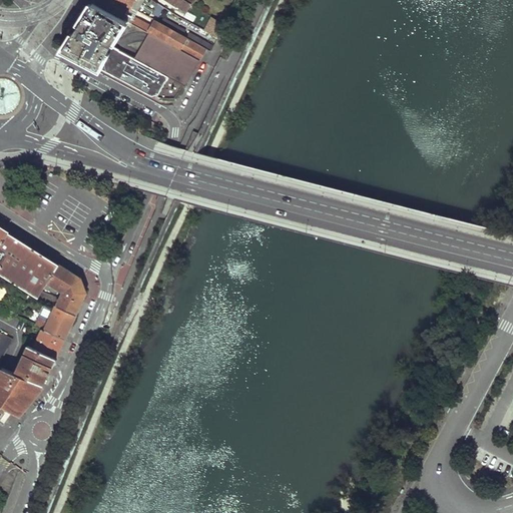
[(147,32),(198,59),(199,56),(203,48),(161,25),(156,22),(154,25),(126,11),(128,6),(116,0),(92,0),(91,2),(123,19),(147,32)]
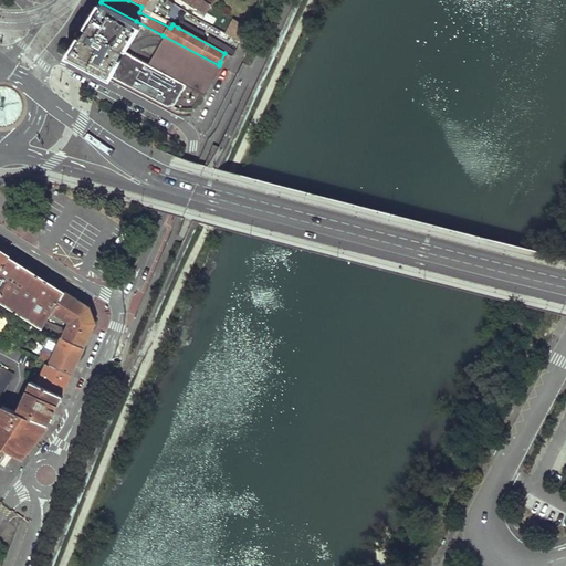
[(128,0),(142,7),(152,12),(159,0),(128,0)]
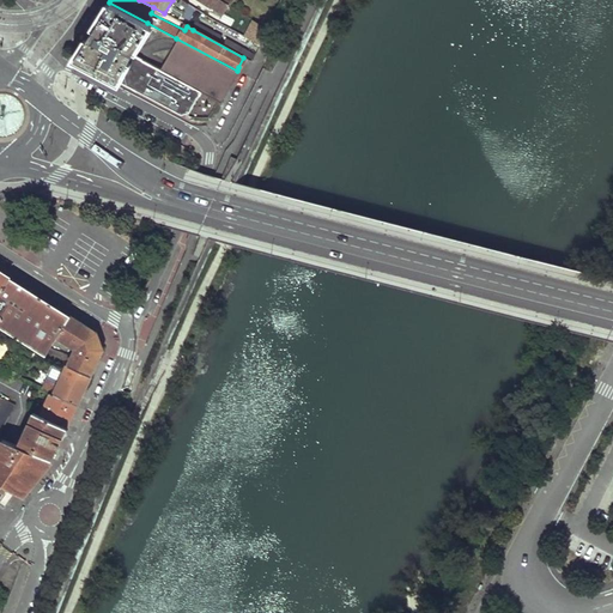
[(208,4),(222,12),(226,5),(219,0),(199,0),(207,5),(208,4)]
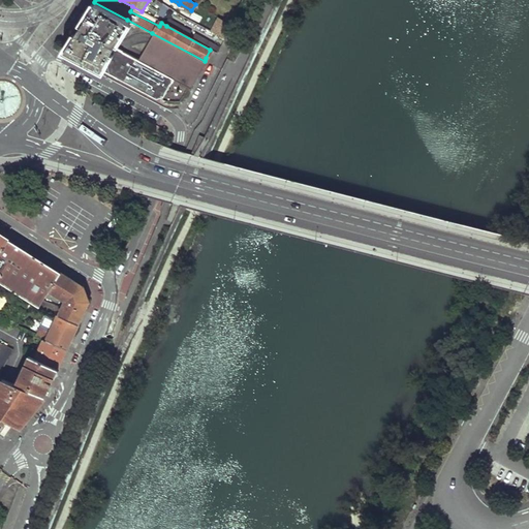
[(79,28),(112,45),(127,20),(94,2),(79,28)]
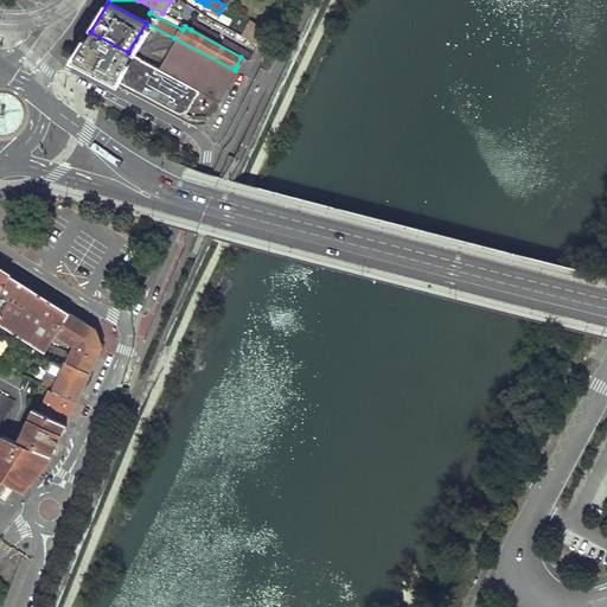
[(241,36),(255,45),(260,34),(246,26),(241,36)]
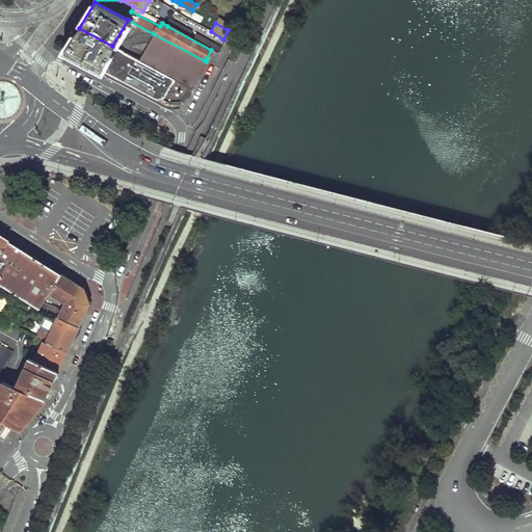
[(69,52),(157,100),(163,97),(173,79),(137,59),(112,46),(79,28),(65,47),(69,52)]
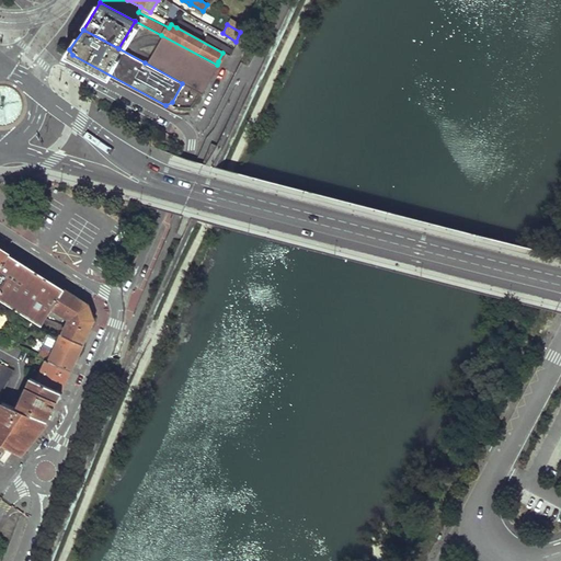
[(182,83),(202,93),(217,65),(161,35),(145,63),(182,83)]
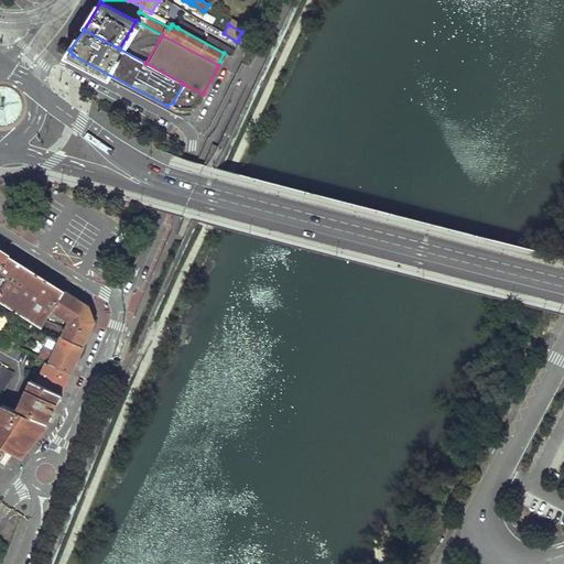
[(49,314),(64,291),(39,274),(9,256),(0,269),(0,302),(40,327),(49,314)]
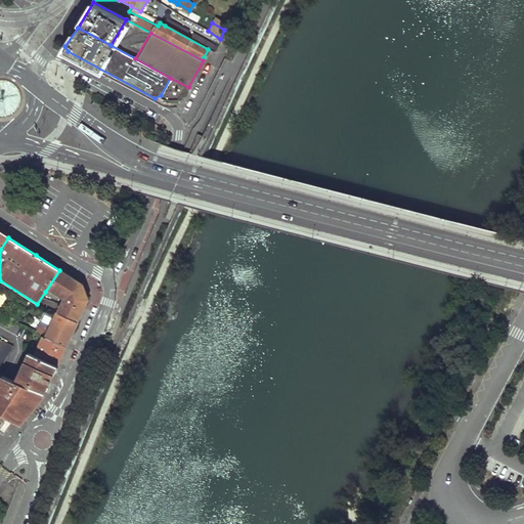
[(82,285),(59,270),(45,292),(58,300),(60,296),(64,298),(57,312),(79,323),(89,301),(82,285)]
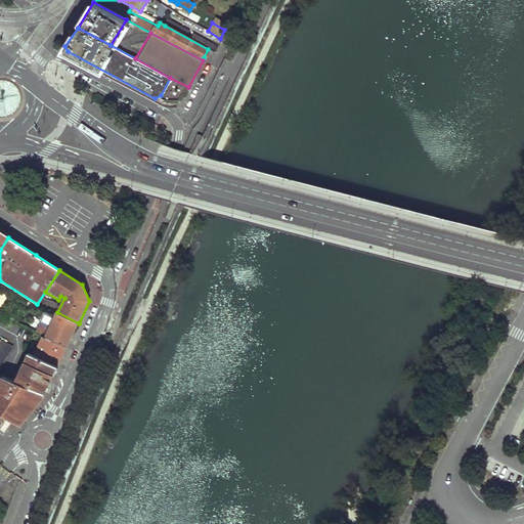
[(73,336),(79,323),(57,312),(45,339),(66,349),(73,336)]
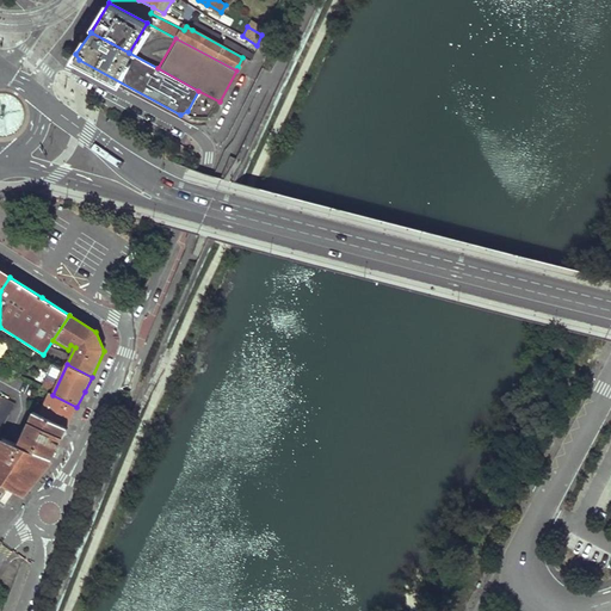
[(72,419),(76,407),(53,395),(49,394),(38,417),(66,430),(72,419)]
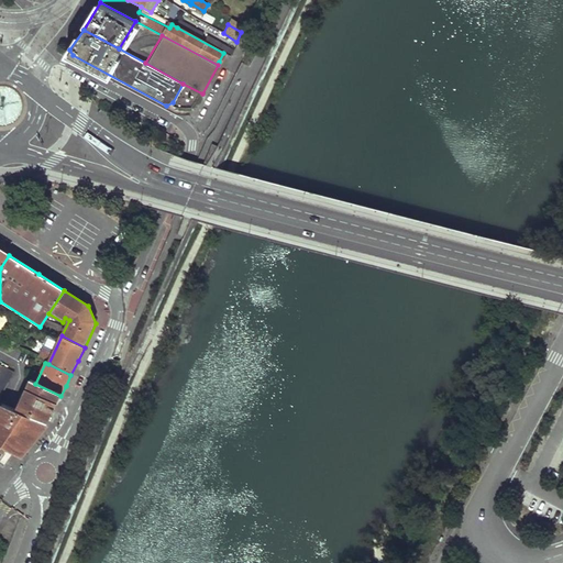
[(0,395),(13,372),(2,366),(0,371),(0,395)]
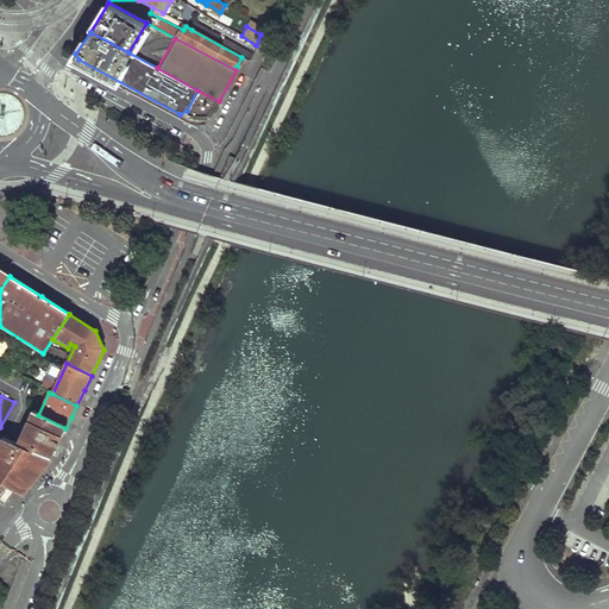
[(58,444),(66,428),(38,415),(32,413),(17,444),(51,458),(58,444)]
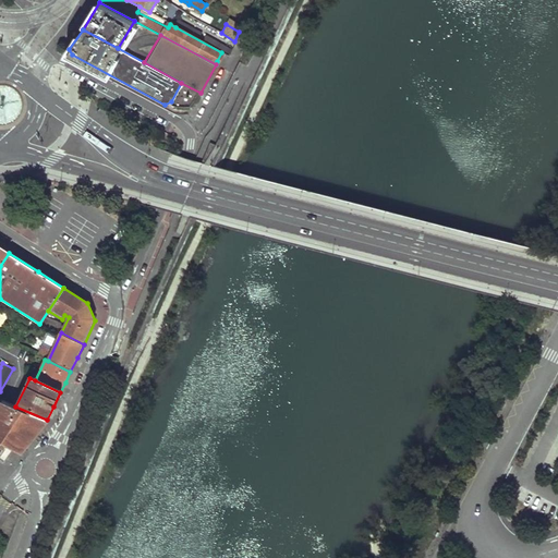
[(15,407),(1,400),(0,402),(0,421),(5,424),(0,436),(0,441),(5,445),(13,448),(23,452),(34,437),(47,420),(15,407)]
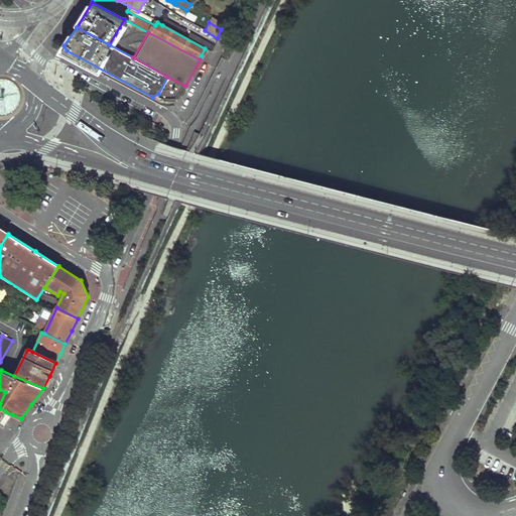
[(0,424),(4,427),(12,414),(5,411),(0,408),(0,424)]
